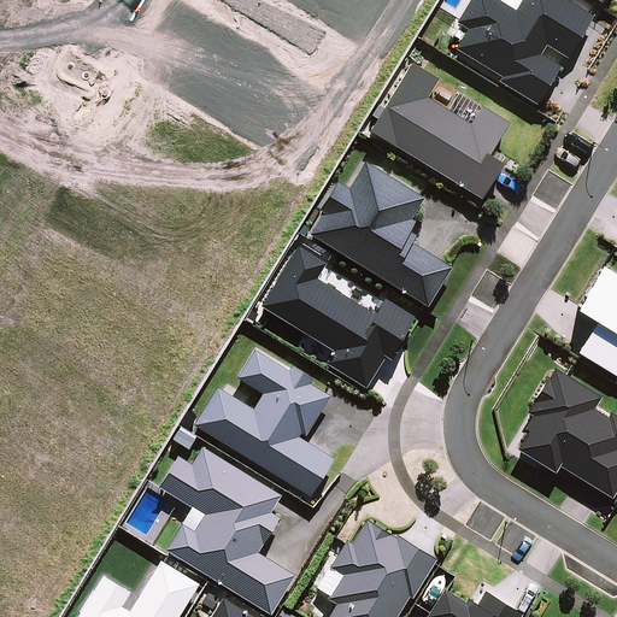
[(499,81),(538,105),(560,68),(540,56),(546,46),(568,59),(593,17),(565,0),(471,0),(458,23),(468,29),(456,48),(501,77),(499,81)]
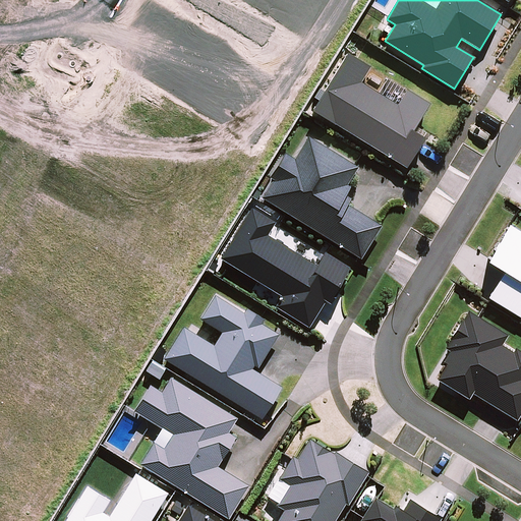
[(371,67),(348,53),(312,110),(406,169),(425,138),(413,131),(430,104),(387,76),(378,93),(361,82),(371,67)]
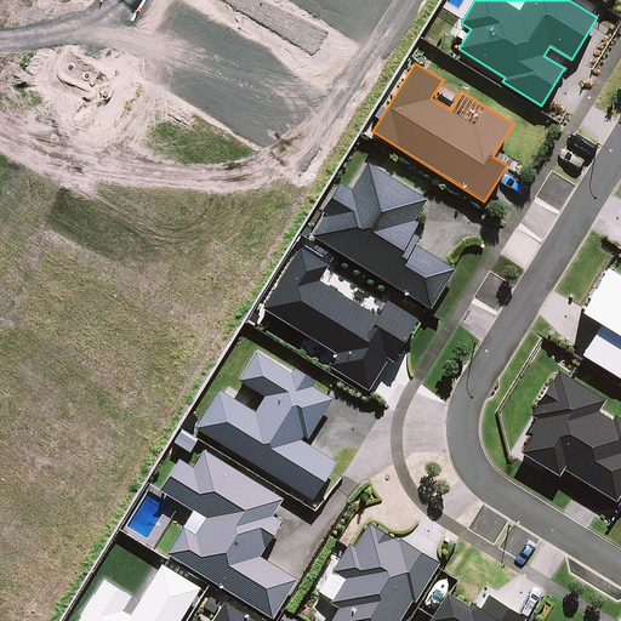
[(325,215),(312,235),(431,309),(456,269),(415,244),(420,237),(412,233),(419,223),(414,221),(427,200),(366,164),(351,189),(339,183),(322,212),(325,215)]
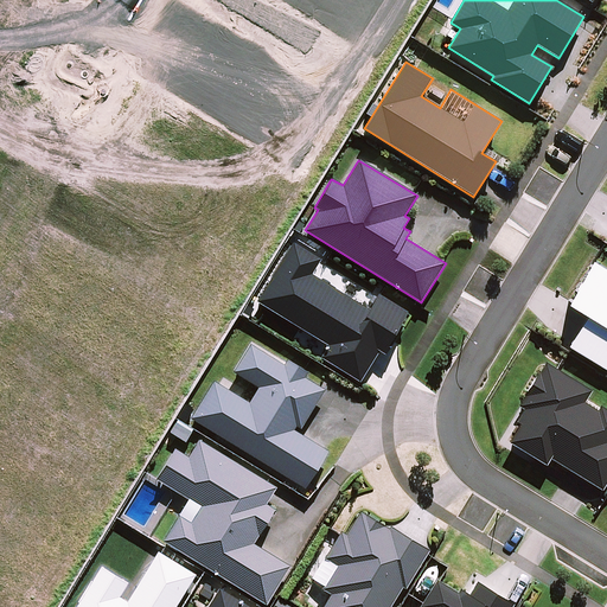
[(293,243),(257,301),(330,344),(321,357),(360,382),(379,352),(384,355),(409,312),(378,294),(369,311),(312,274),(321,260),(293,243)]
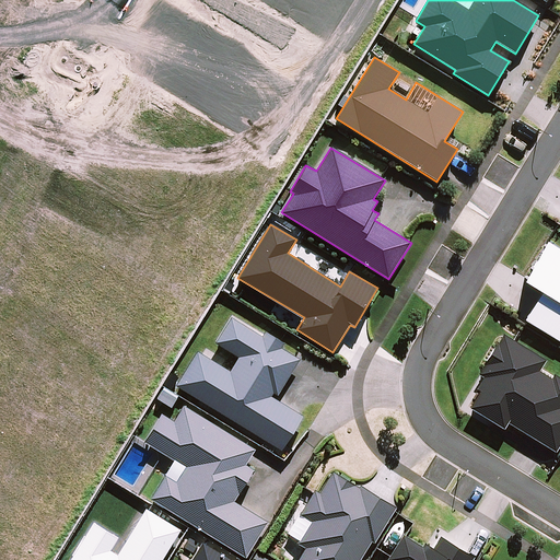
[(524,282),(543,293),(525,321),(559,342),(559,340),(559,248),(548,242),(524,282)]
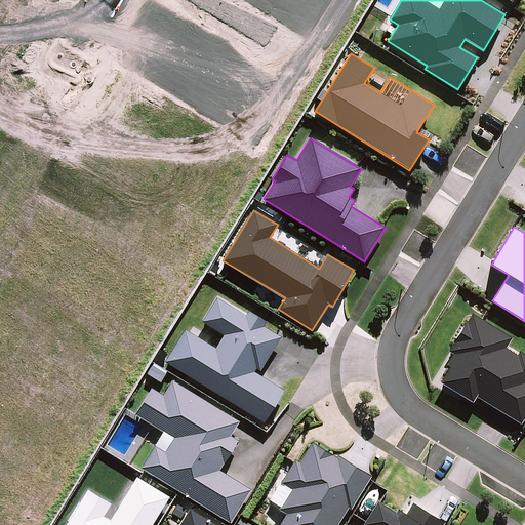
[(185,329),(165,362),(265,422),(284,391),(254,372),(256,369),(260,371),(281,337),(265,327),(268,322),(248,311),(246,316),(216,298),(202,321),(224,335),(215,349),(185,329)]
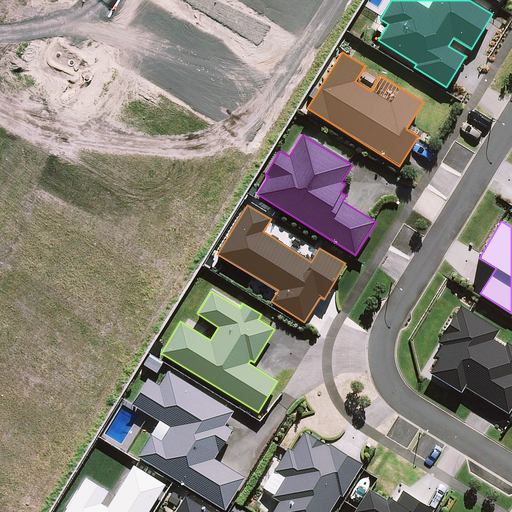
[(439,358),(429,373),(461,392),(465,387),(508,413),(511,407),(511,346),(507,343),(505,347),(492,340),(498,330),(461,306),(456,315),(453,313),(442,332),(443,333),(438,342),(442,345),(435,356),(439,358)]
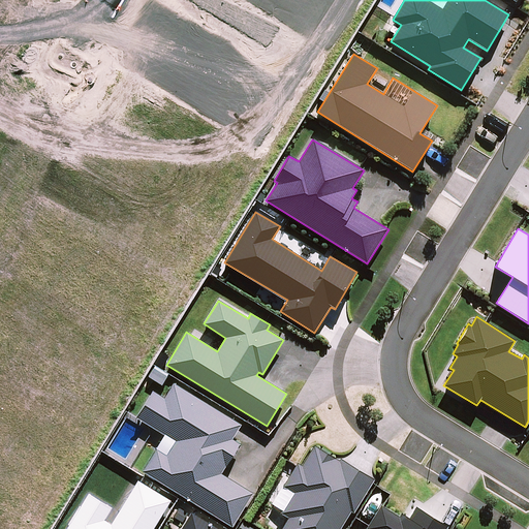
[(155,366),(148,377),(162,385),(169,374),(155,366)]
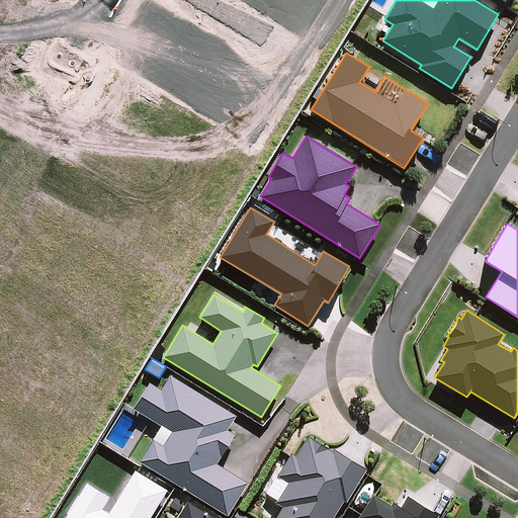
[(161,426),(140,461),(228,516),(248,484),(217,463),(236,435),(228,430),(237,416),(170,375),(161,390),(149,383),(133,409),(161,426)]
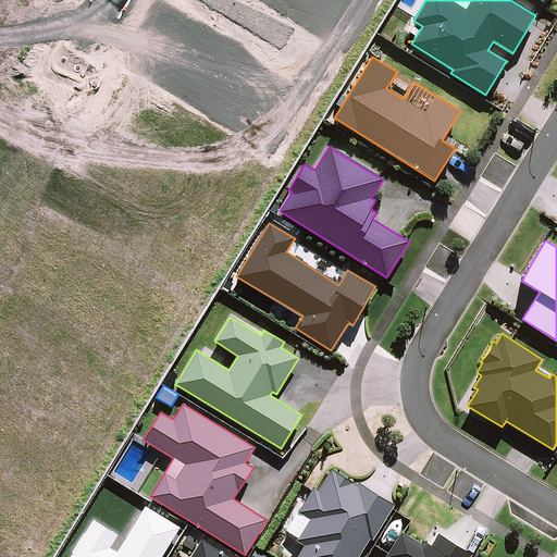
[(357,556),(370,537),(372,540),(394,505),(359,484),(357,486),(331,471),(319,492),(313,489),(307,499),(309,500),(301,514),(297,511),(285,531),(288,532),(281,545),(287,549),(283,556),(357,556)]
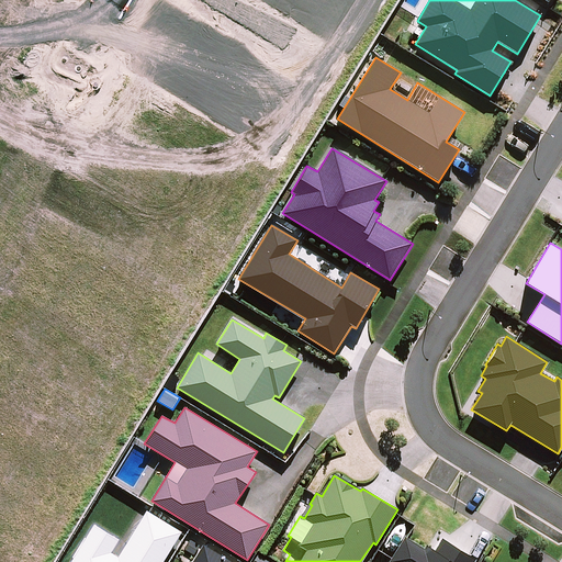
[(163,561),(182,532),(146,510),(117,557),(111,553),(120,539),(93,524),(69,561),(163,561)]
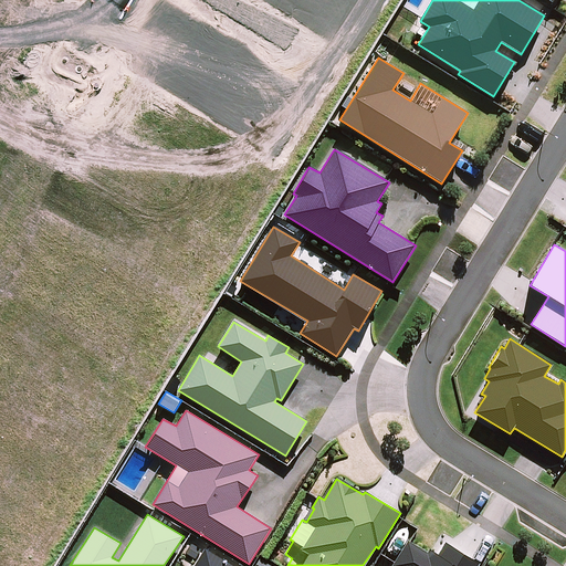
[(391,565),(478,565),(480,563),(444,542),(438,554),(429,548),(427,553),(407,541),(391,565)]
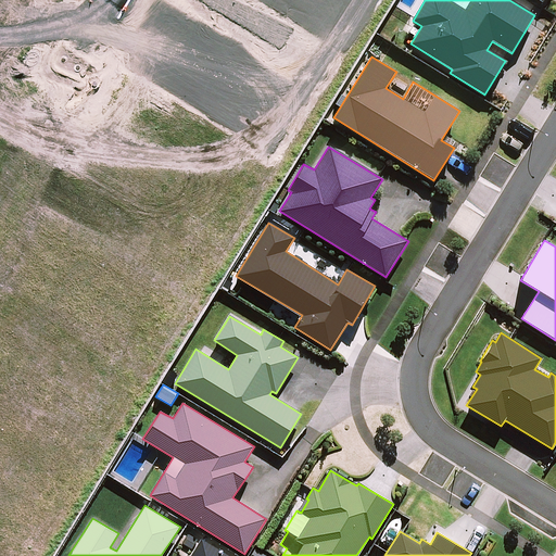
[(228,555),(201,540),(190,555),(228,555)]
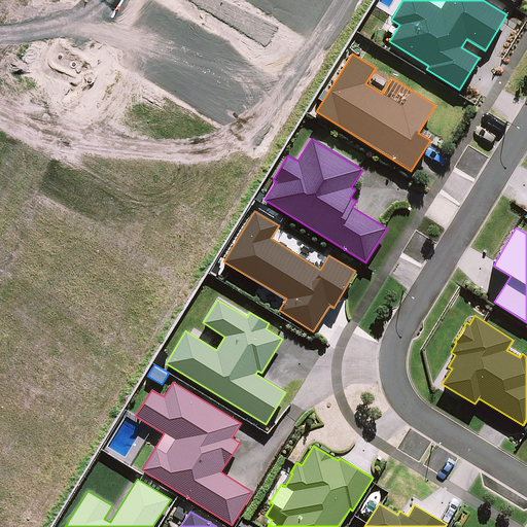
All buildings are outlined.
